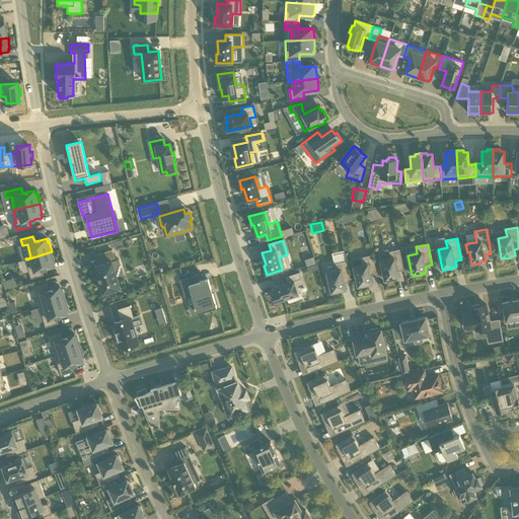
[(390,258),(381,261),(385,281),(386,281),(387,282),(394,280),(394,279),(399,278),(398,272),(404,271),(400,249),(388,252),(390,258)]
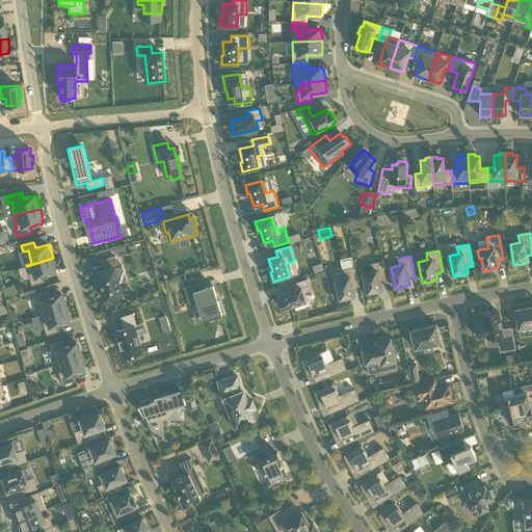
[(124,295),(122,287),(118,277),(125,275),(123,267),(115,268),(115,267),(113,268),(113,266),(117,265),(115,257),(101,261),(103,269),(109,267),(110,269),(98,273),(106,300),(124,295)]
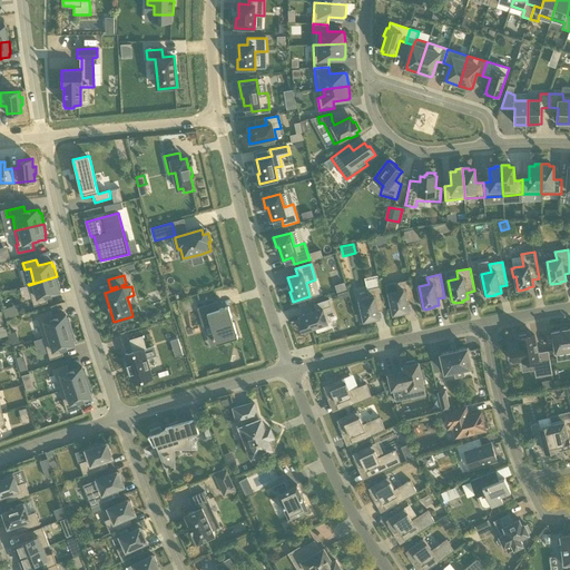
[(57,276),(29,285),(35,306),(48,303),(47,296),(52,295),(51,294),(59,292),(59,288),(60,288),(57,276)]
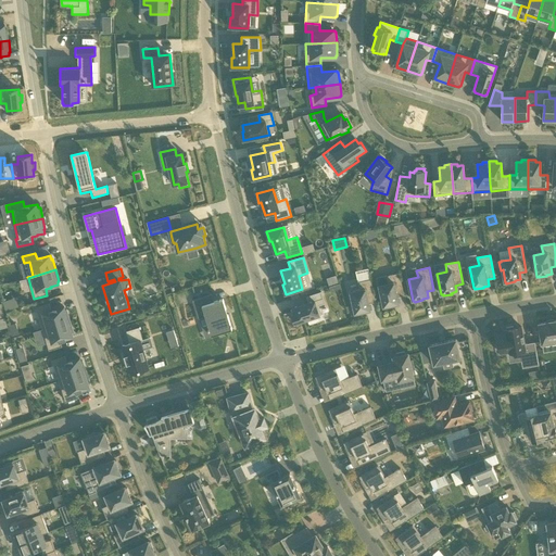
[(389,283),(379,286),(383,307),(386,306),(386,307),(394,306),(394,305),(400,303),(397,298),(405,295),(400,274),(387,276),(389,283)]
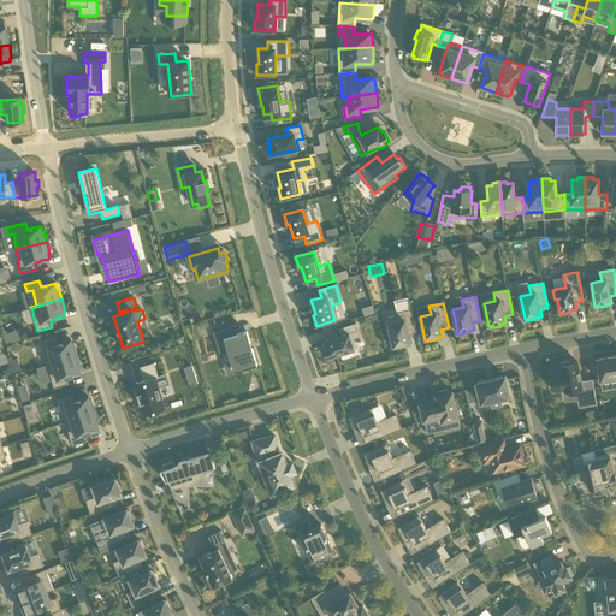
[(400,321),(389,324),(394,348),(396,347),(396,348),(404,347),(404,345),(410,343),(409,337),(416,335),(412,311),(397,313),(400,321)]
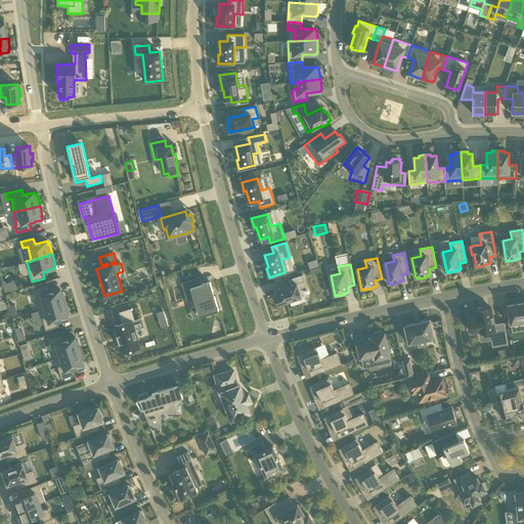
[(291,286),(275,291),(277,296),(275,297),(278,305),(303,297),(301,288),(306,287),(303,274),(289,279),(291,286)]
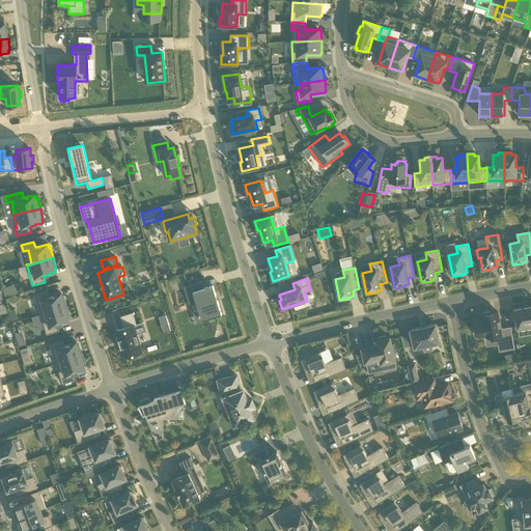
[(184,287),(189,305),(196,303),(201,322),(221,315),(213,286),(201,290),(199,283),(184,287)]
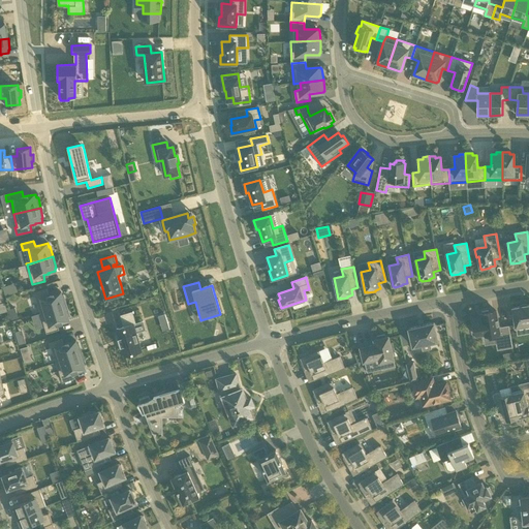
[(47,288),(34,292),(40,313),(67,306),(64,296),(62,296),(61,292),(54,294),(54,293),(49,296),(47,288)]
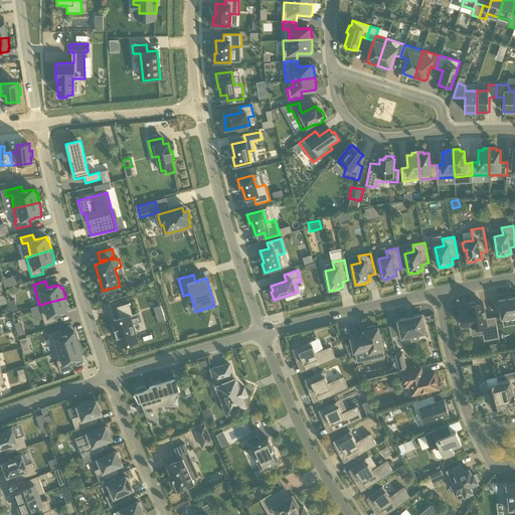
[(500,300),(499,300),(499,301),(502,318),(502,319),(503,319),(514,316),(514,297),(513,298),(507,299),(500,300)]
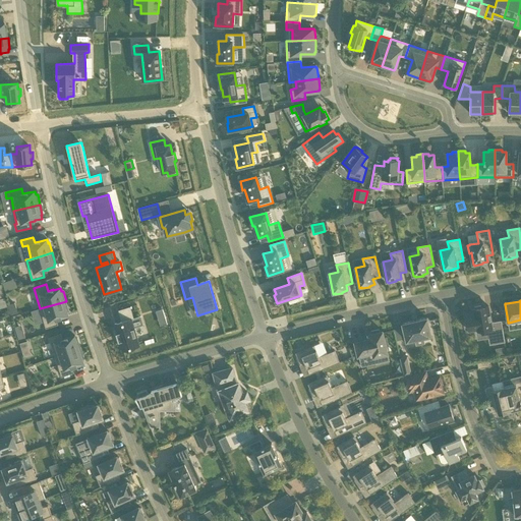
[(66,301),(40,308),(46,329),(58,325),(57,320),(62,317),(61,317),(68,315),(67,311),(69,311),(66,301)]
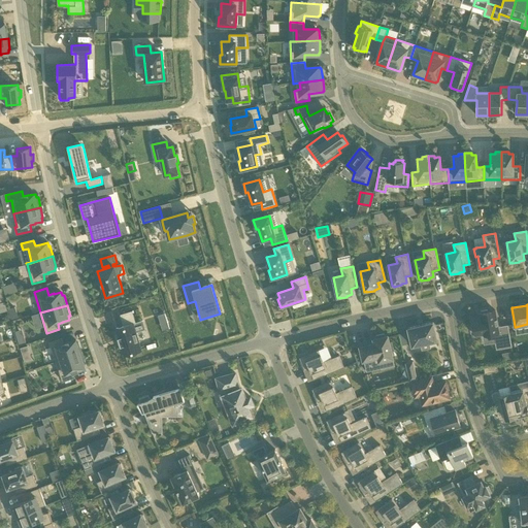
[(124,326),(117,329),(120,338),(119,338),(121,347),(122,345),(125,355),(141,351),(136,333),(133,324),(136,324),(136,322),(132,310),(121,315),(124,326)]
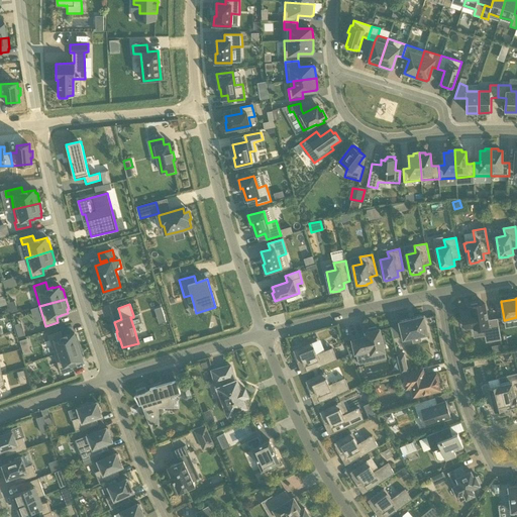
[(463,318),(461,319),(462,325),(464,325),(466,329),(474,327),(474,329),(484,327),(489,326),(491,341),(501,339),(498,319),(488,320),(485,304),(483,305),(483,306),(480,306),(480,305),(478,306),(478,304),(472,305),(472,307),(471,307),(471,312),(462,314),(463,318)]
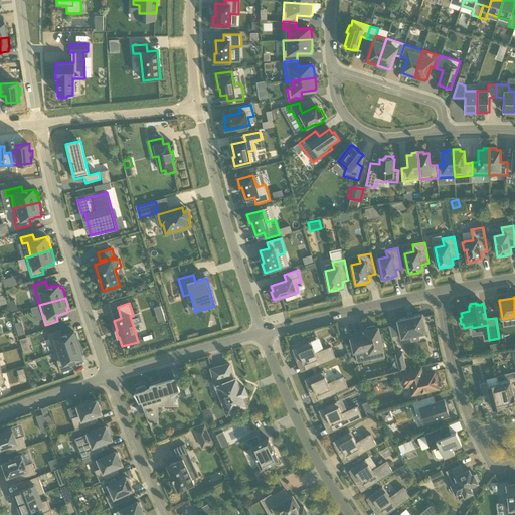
[(422,315),(398,321),(402,338),(426,332),(422,315)]
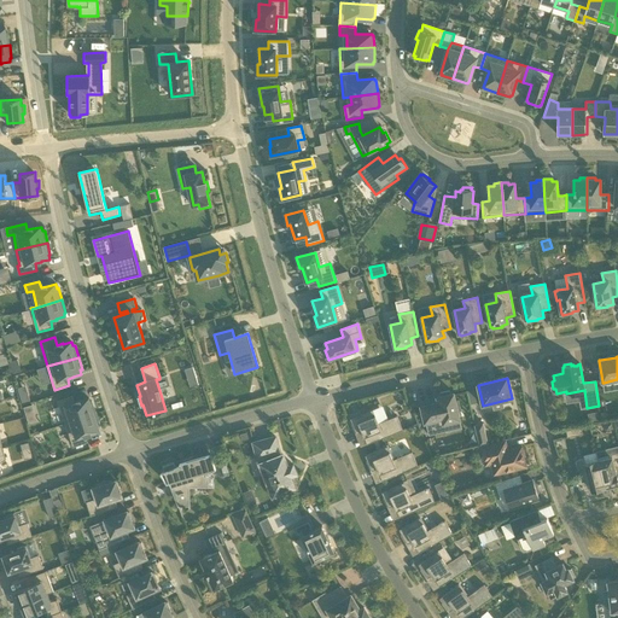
[(435,403),(421,406),(425,423),(426,423),(429,436),(447,431),(444,424),(460,420),(459,410),(461,410),(459,401),(456,402),(454,394),(450,394),(450,391),(441,394),(441,396),(437,397),(438,402),(439,403),(435,404),(435,403)]
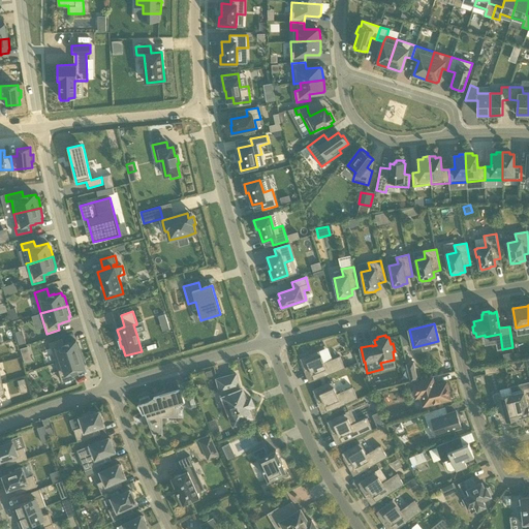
[(62,339),(50,343),(56,363),(83,354),(79,344),(78,344),(76,341),(69,343),(69,342),(64,344),(62,339)]
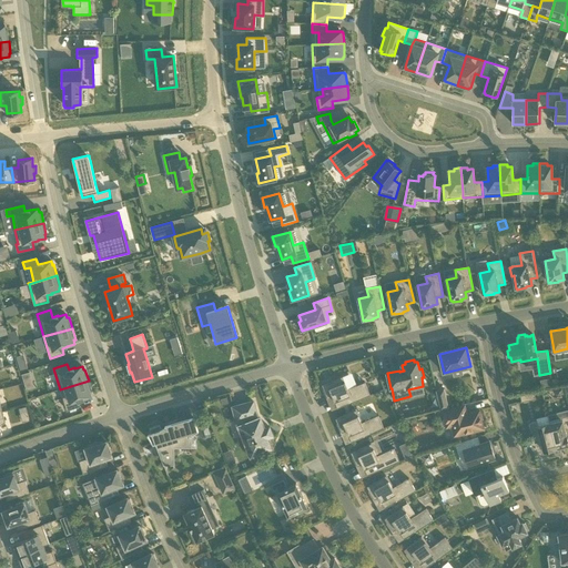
[(325,384),(323,385),(328,399),(333,397),(337,408),(371,395),(365,383),(348,389),(343,377),(332,382),(331,379),(324,382),(325,384)]
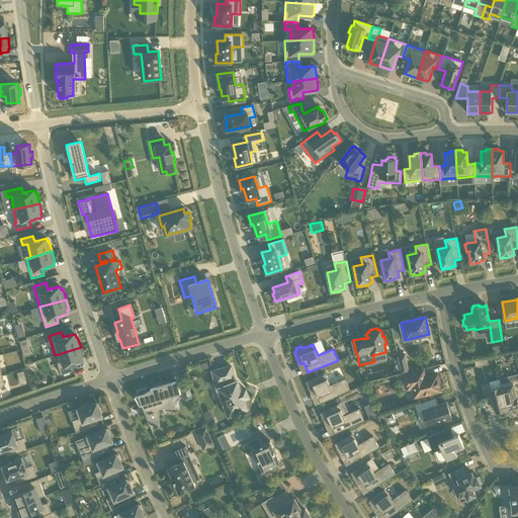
[(501,346),(493,347),(494,354),(503,352),(501,346)]
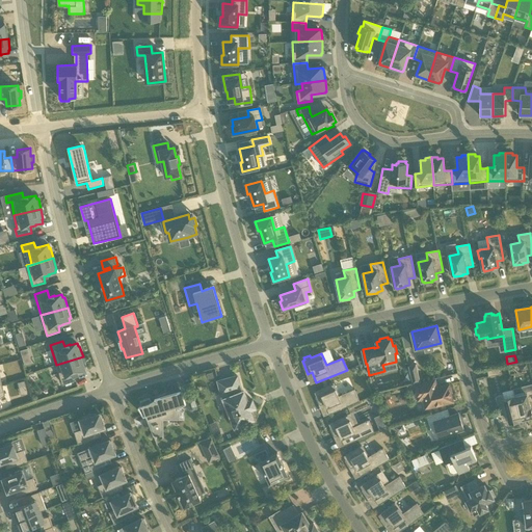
[(83,356),(56,365),(63,384),(76,380),(74,375),(79,373),(86,370),(84,367),(86,367),(83,356)]
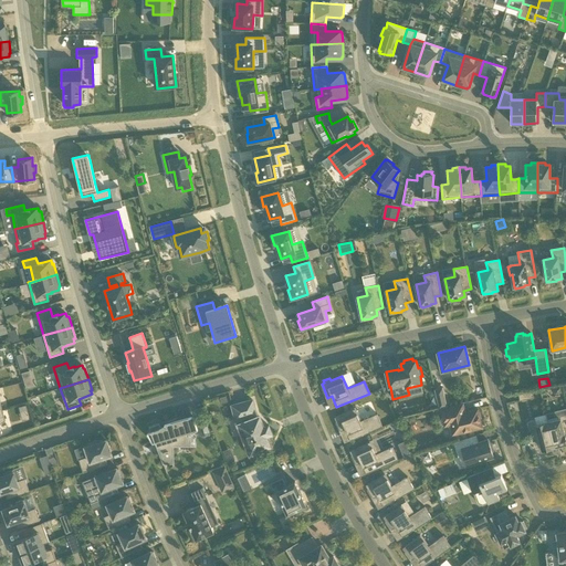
[(443,387),(435,389),(439,409),(448,407),(443,387)]
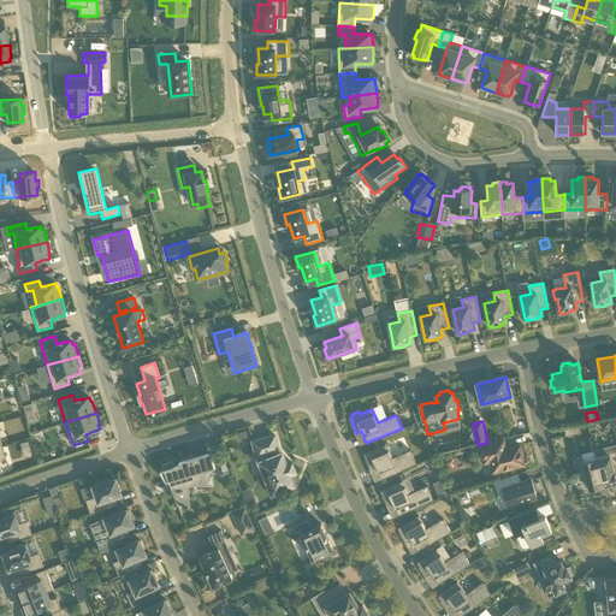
[(580,425),(564,427),(566,436),(581,433),(580,425)]
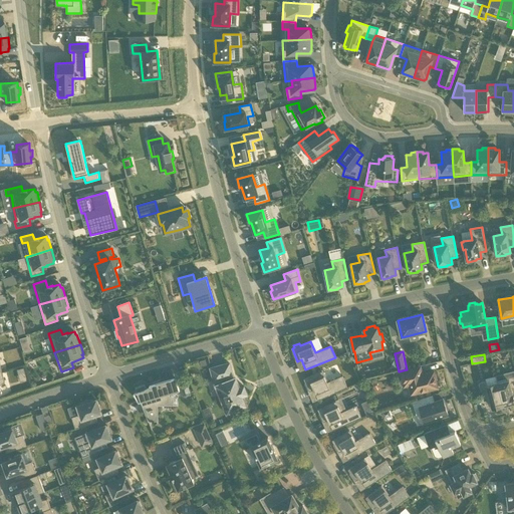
[(247,394),(247,393),(245,394),(242,388),(244,388),(244,387),(239,389),(235,379),(233,380),(232,376),(233,376),(230,363),(211,368),(215,381),(217,380),(218,387),(221,394),(219,395),(218,397),(217,399),(218,401),(219,403),(221,405),(223,405),(225,405),(228,412),(245,405),(241,396),(247,394)]
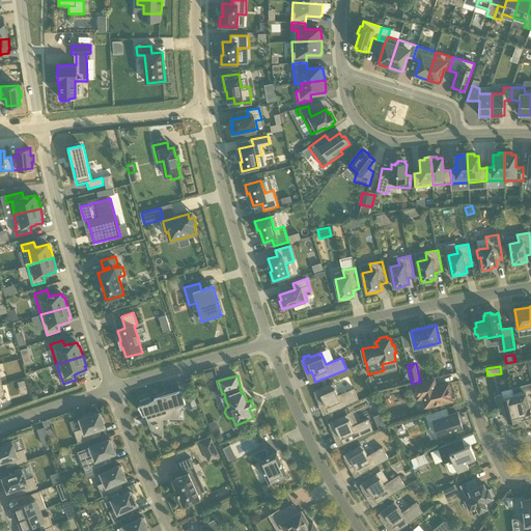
[(416,392),(414,393),(415,398),(417,398),(418,399),(426,397),(428,408),(453,401),(451,394),(451,392),(450,387),(449,386),(448,384),(437,387),(435,380),(414,384),(416,392)]
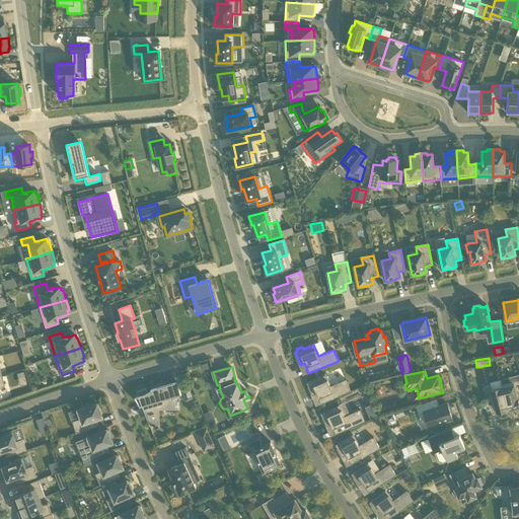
[(325,375),(307,383),(312,395),(317,393),(321,404),(351,391),(346,380),(330,386),(325,375)]
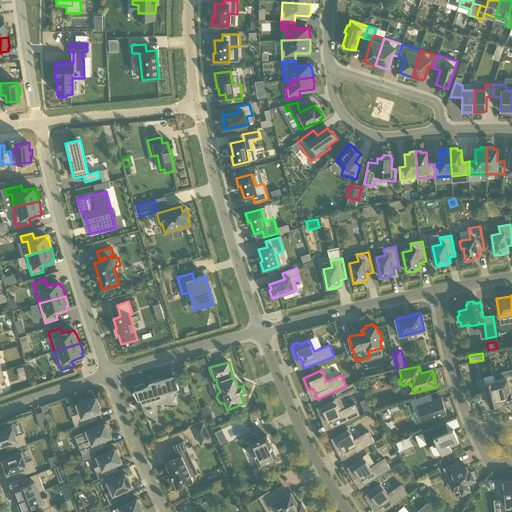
[(507,379),(496,382),(502,404),(511,401),(511,397),(510,389),(511,388),(511,375),(506,377),(507,379)]
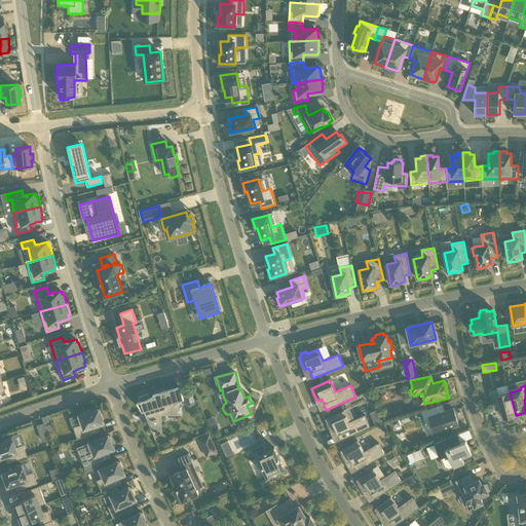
[(177,401),(183,400),(180,387),(165,391),(154,395),(154,397),(151,398),(150,397),(148,393),(139,398),(141,402),(144,410),(144,411),(146,410),(149,415),(150,416),(147,419),(147,420),(148,420),(150,425),(149,425),(151,430),(152,430),(161,430),(161,415),(172,409),(170,404),(174,403),(177,402),(177,401)]
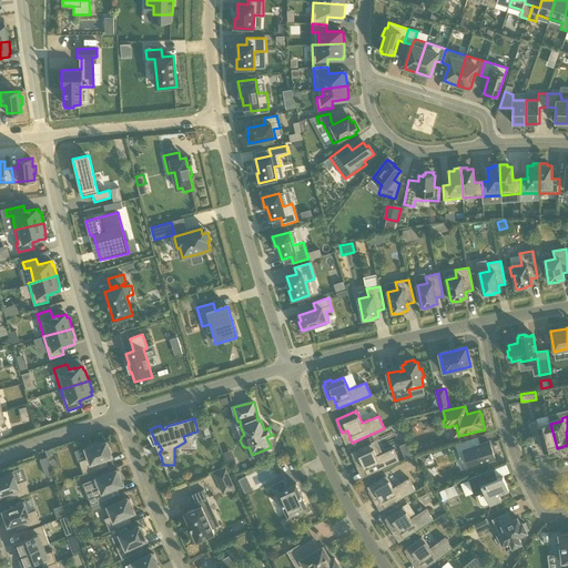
[(537,422),(530,424),(534,439),(540,438),(544,452),(557,448),(550,424),(538,426),(537,422)]
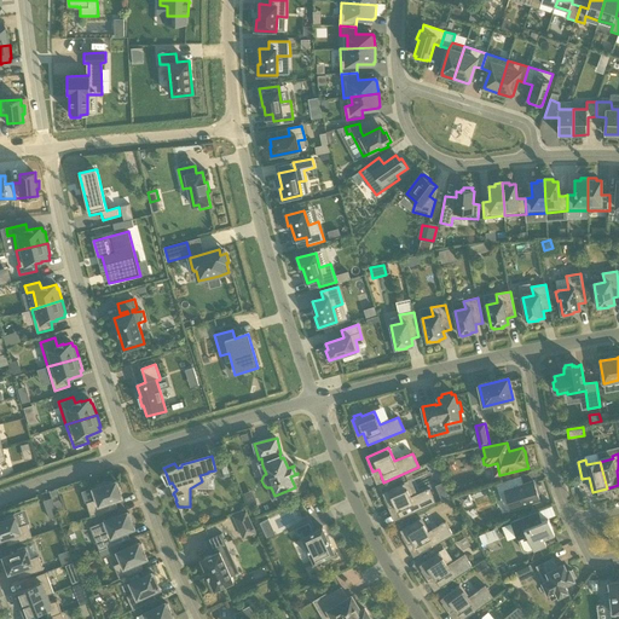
[(521,478),(497,485),(502,499),(508,498),(512,510),(541,501),(533,481),(524,485),(521,484),(520,485),(518,479),(521,478)]
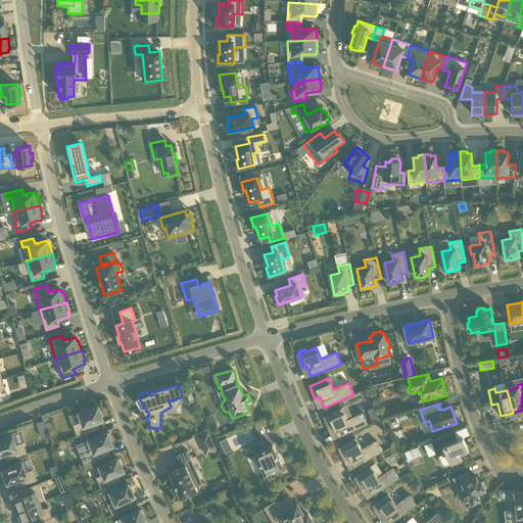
[(97,423),(98,422),(103,421),(101,416),(102,415),(100,408),(99,408),(98,407),(88,411),(88,410),(80,412),(81,413),(79,413),(82,422),(74,425),(77,436),(99,429),(97,423)]
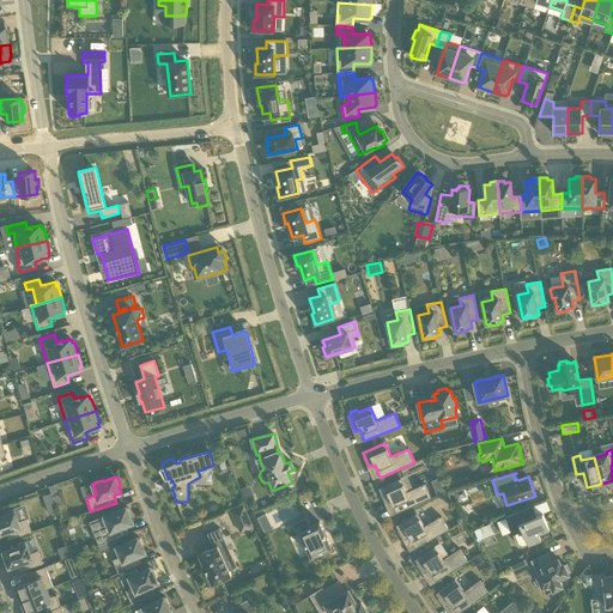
[(439,478),(431,481),(437,495),(445,491),(439,478)]
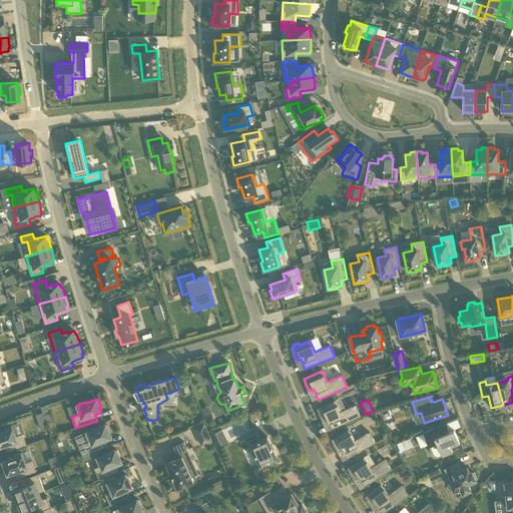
[(336,401),(318,409),(323,422),(328,420),(332,430),(361,417),(356,405),(341,412),(336,401)]
